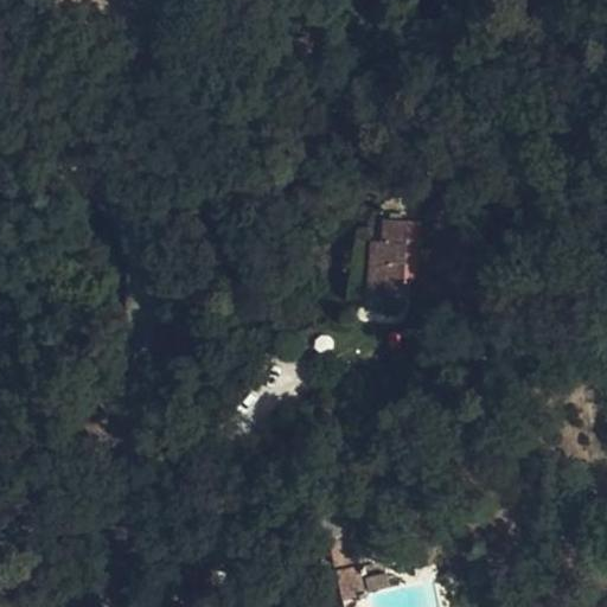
[(402,313),(403,293),(406,235),(408,235),(408,222),(408,221),(384,219),(384,243),(372,243),(370,294),(385,294),(385,313),(402,313)]
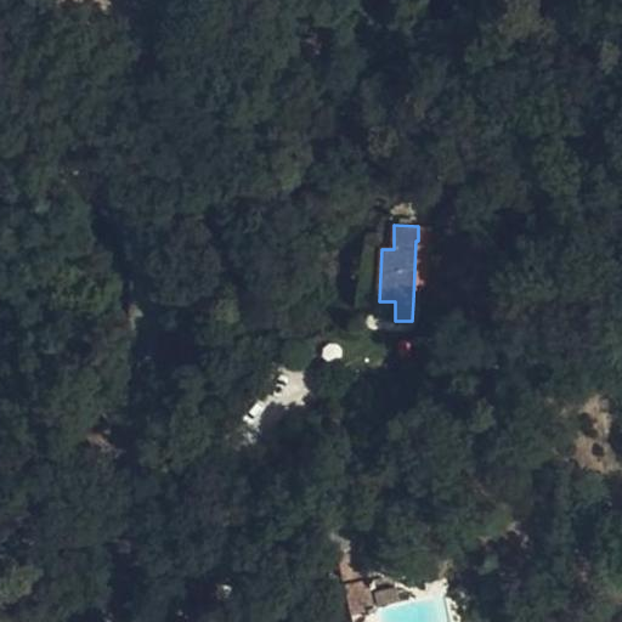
[(416,241),(413,300),(425,300),(430,228),(418,227),(418,241),(416,241)]
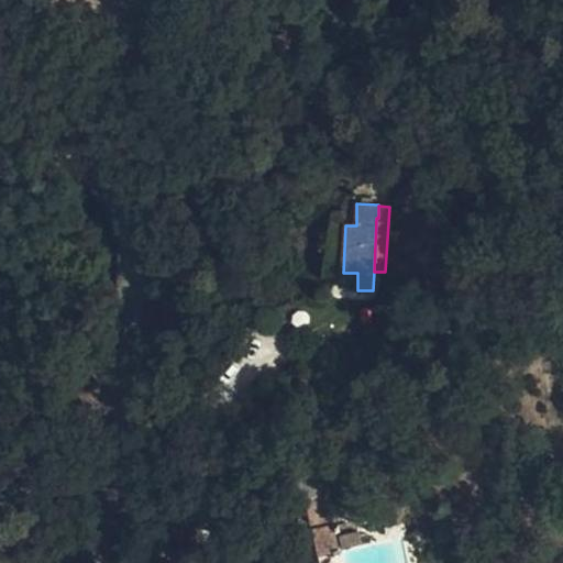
[(342,289),(357,290),(357,273),(343,273),(342,289)]
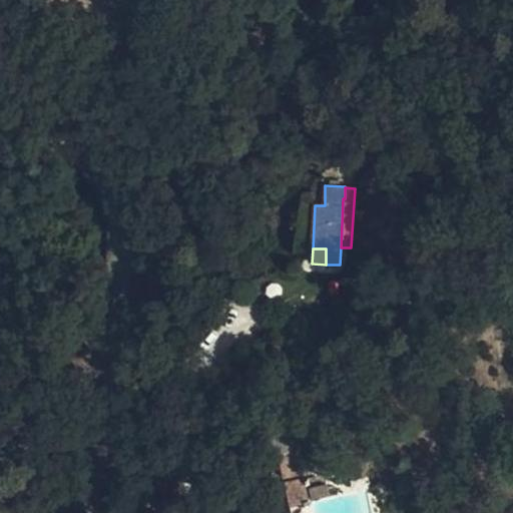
[(301,475),(296,451),(282,454),(287,479),(301,475)]
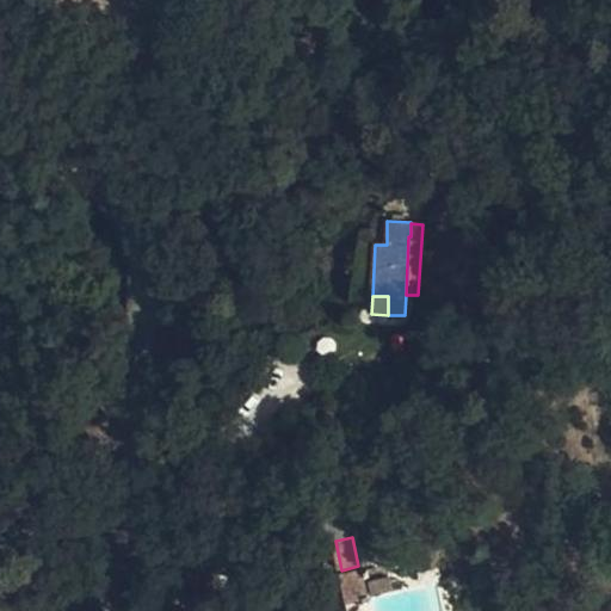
[(366,610),(358,571),(341,574),(349,610),(366,610)]
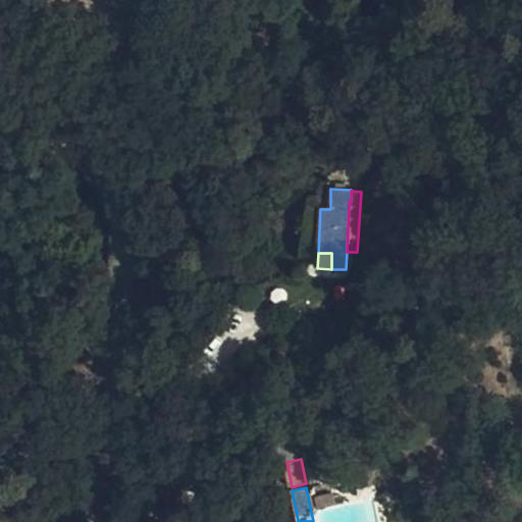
[(316,497),(318,508),(336,503),(333,492),(316,497)]
